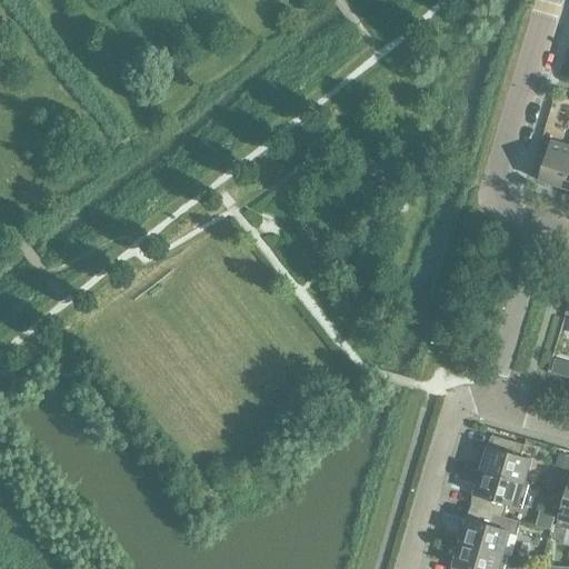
[(562,187),(568,162),(568,145),(550,140),(538,180),(562,187)]
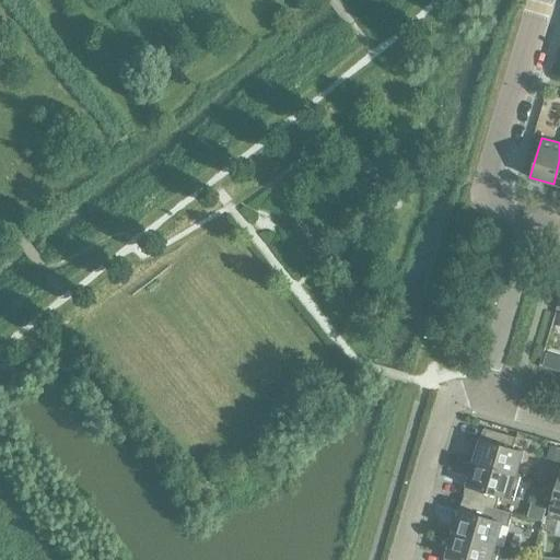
[(516,439),(485,429),(479,448),(477,447),(469,463),(515,476),(523,453),(513,451),(516,439)]
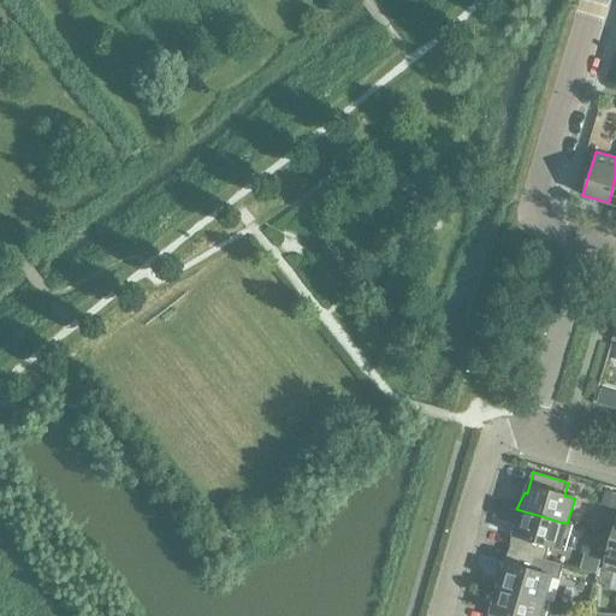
[(615,517),(615,510),(615,489),(606,487),(599,514),(615,517)]
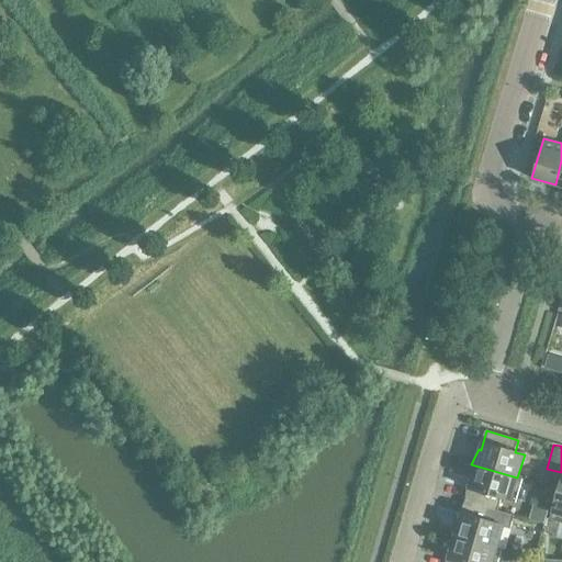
[(523,480),(517,478),(471,464),(469,482),(471,482),(465,502),(497,510),(502,499),(516,503),(523,480)]
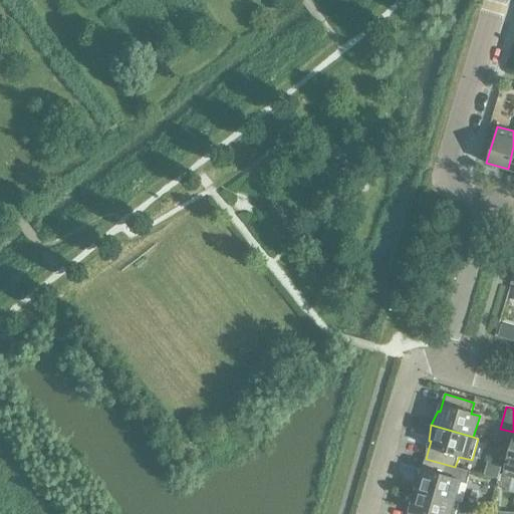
[(513,437),(503,476),(513,478),(513,437)]
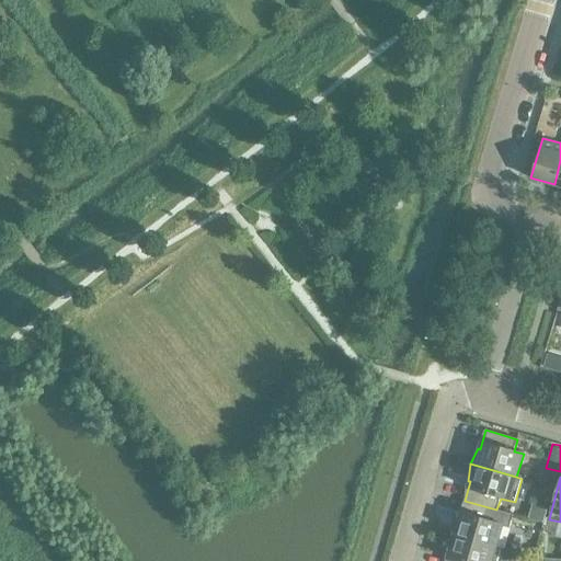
[(514,515),(496,510),(465,501),(459,519),(457,519),(450,535),(496,548),(502,526),(510,528),(514,515)]
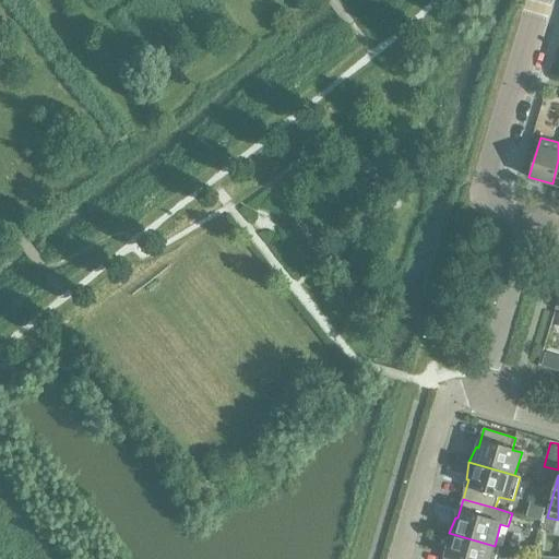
[(531,501),(526,516),(542,521),(547,506),(531,501)]
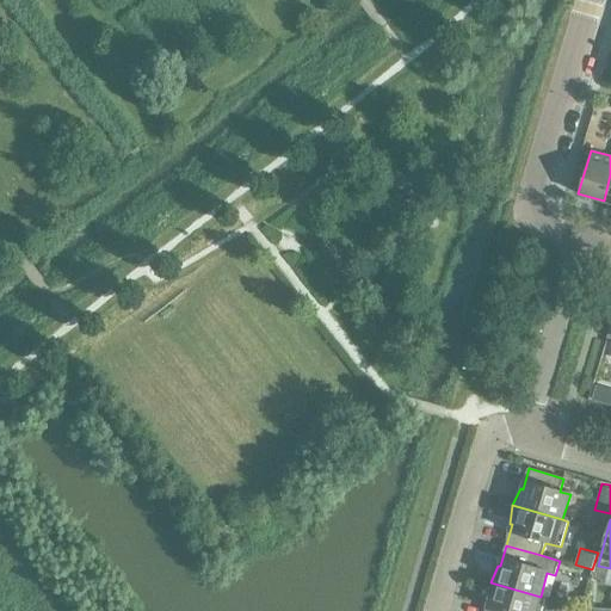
[(542,610),(545,598),(541,597),(491,582),(487,600),(491,600),(487,610),(542,610)]
